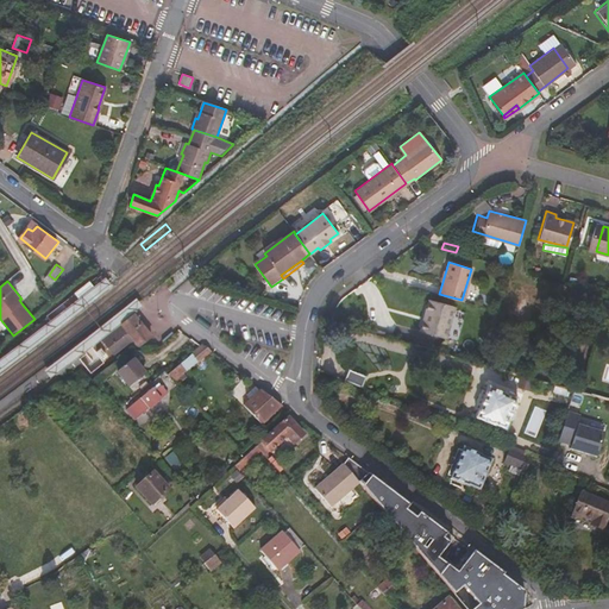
[(419,331),(445,338),(454,306),(428,299),(419,331)]
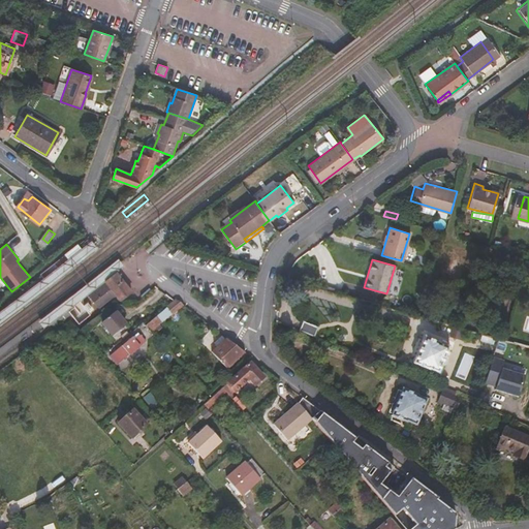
[(123,282),(116,273),(110,277),(80,300),(91,314),(114,297),(119,303),(131,293),(123,282)]
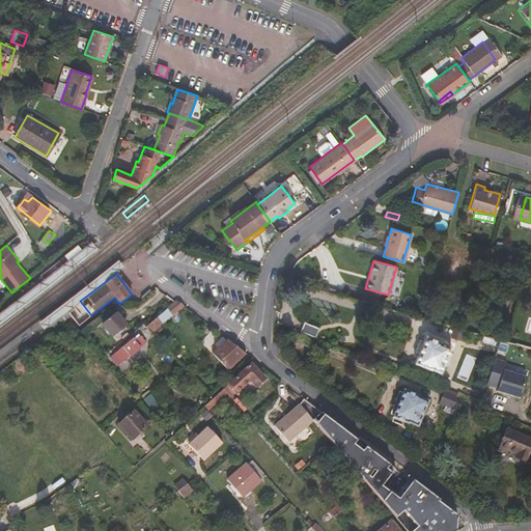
[(185,306),(177,301),(168,308),(174,314),(185,306)]
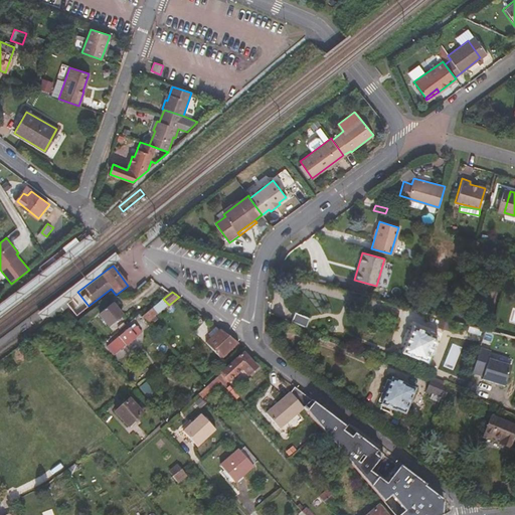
[(100,313),(109,327),(126,317),(116,302),(100,313)]
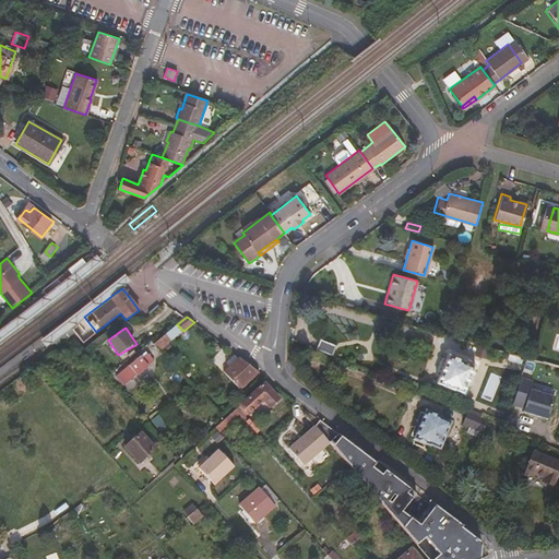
[(167,332),(154,343),(159,348),(171,339),(167,332)]
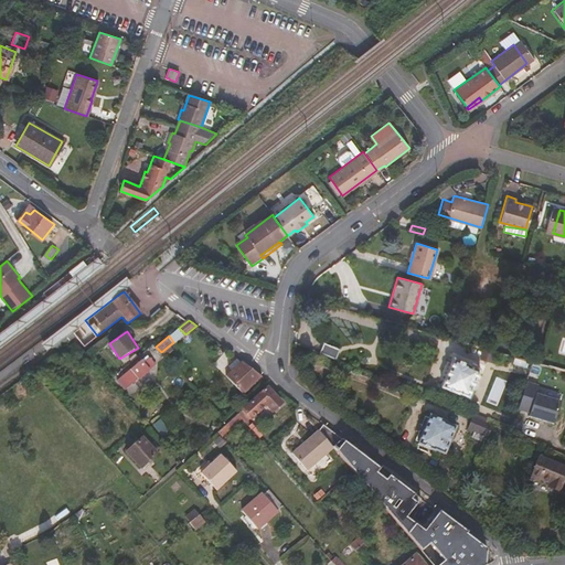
[(323,344),(321,353),(337,358),(339,348),(323,344)]
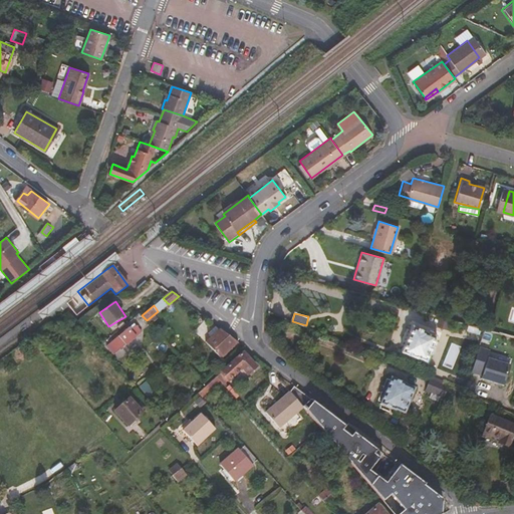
[(107,345),(115,354),(142,329),(137,323),(132,328),(129,326),(107,345)]
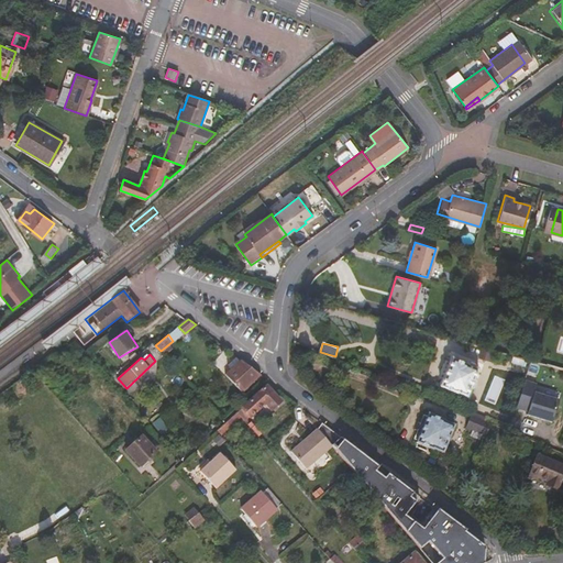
[(466,394),(476,366),(468,363),(452,355),(440,385),(456,392),(456,390),(466,394)]
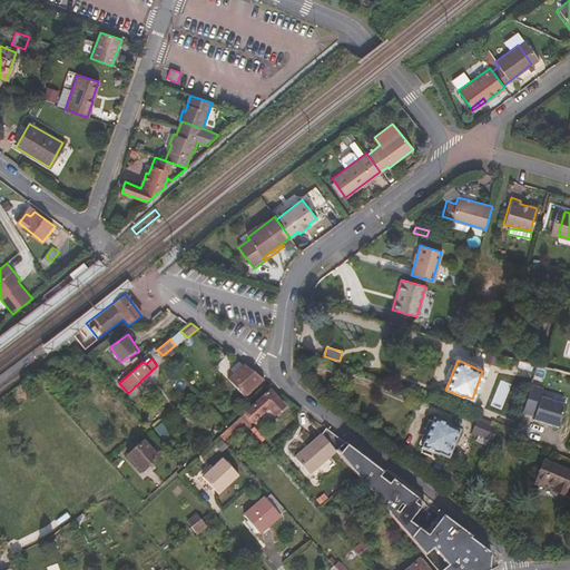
[(265,380),(246,365),(245,367),(242,363),(233,372),(236,375),(231,381),(246,397),(265,380)]
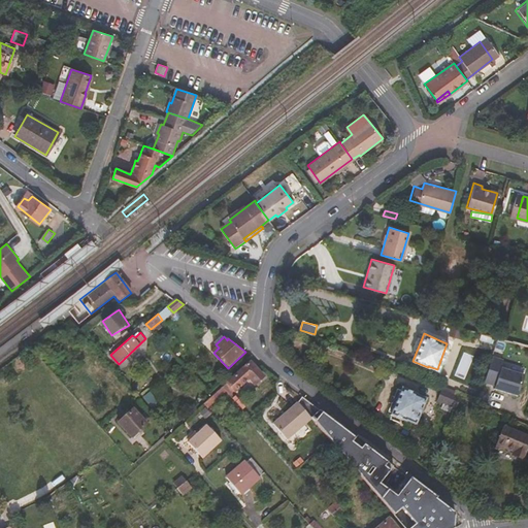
[(518,397),(525,376),(501,369),(504,361),(492,358),(485,383),(496,387),(495,390),(518,397)]
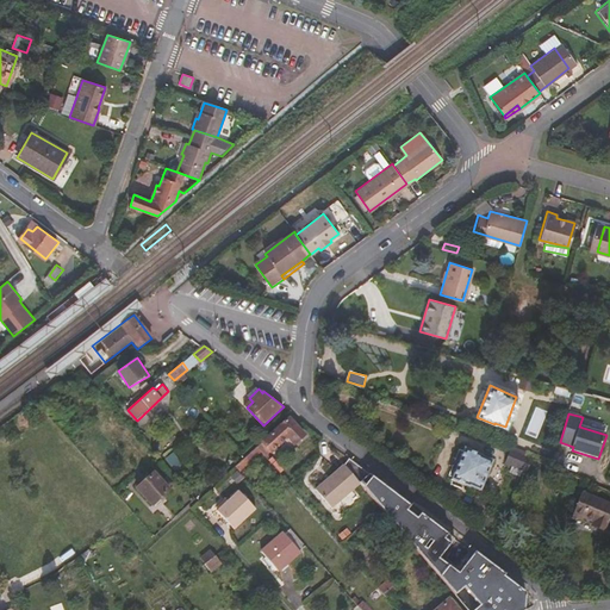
[(262,443),(257,447),(262,450),(262,452),(267,447),(271,452),(288,436),(296,443),(297,441),(299,442),(304,437),(303,436),(304,434),(290,418),(287,419),(262,443)]
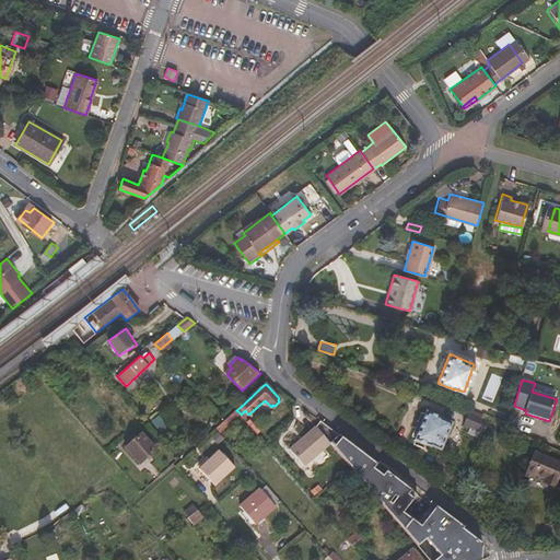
[(236,410),(228,419),(231,422),(241,413),(236,410)]
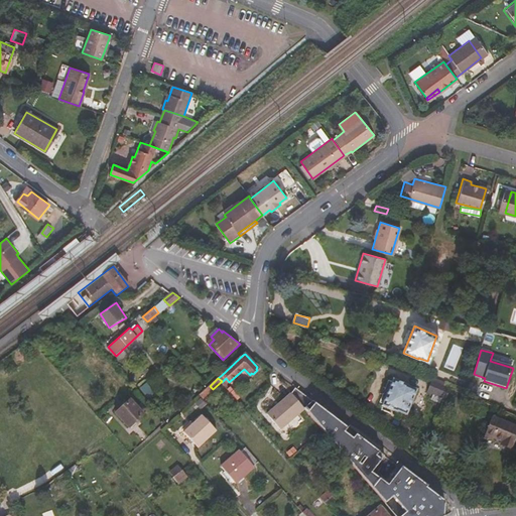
[(407,385),(392,379),(381,406),(396,413),(397,412),(406,415),(416,390),(407,386),(407,385)]
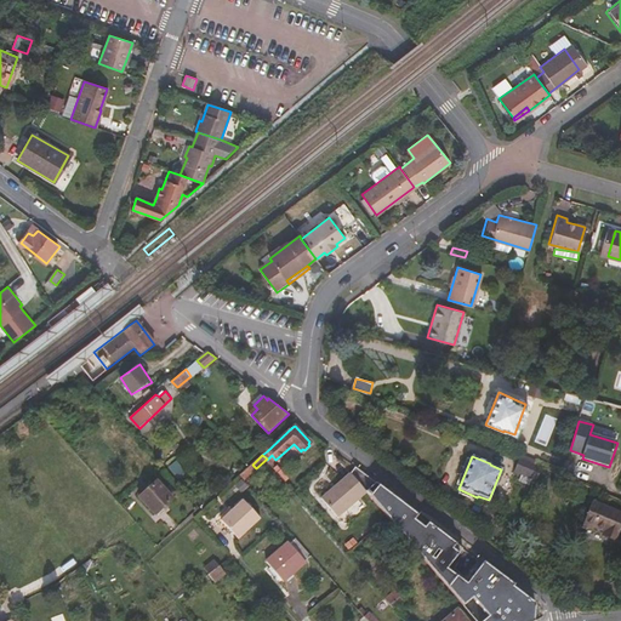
[(536,480),(541,468),(519,459),(513,471),(536,480)]
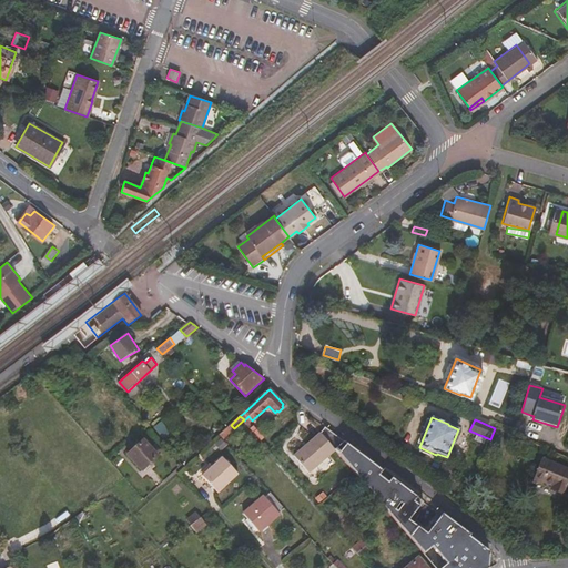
[(224,430),(220,435),(223,438),(234,428),(231,425),(224,430)]
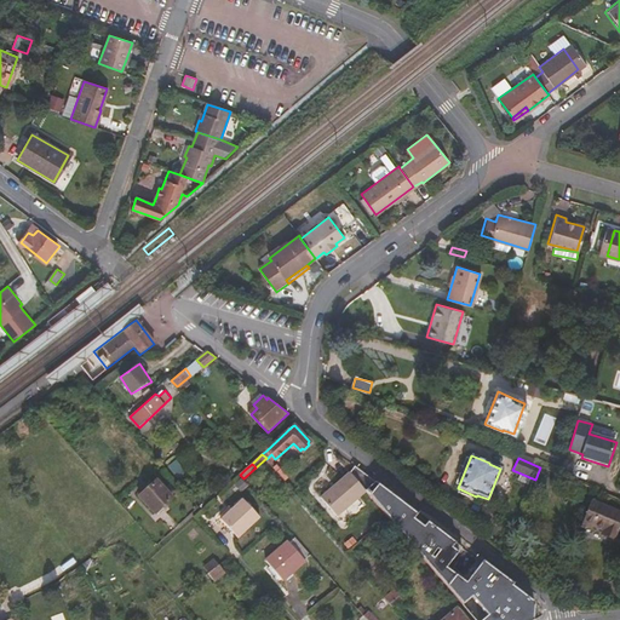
[(187,488),(194,482),(183,468),(174,474),(187,488)]
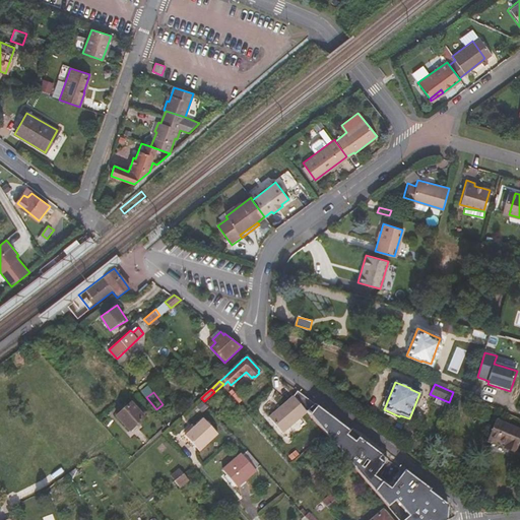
[(280,429),(304,408),(295,397),(270,416),(280,429)]
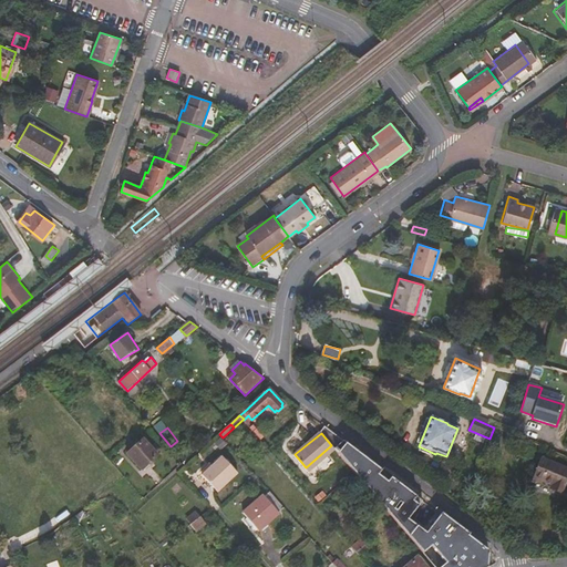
[(144,440),(129,453),(143,470),(158,454),(144,440)]
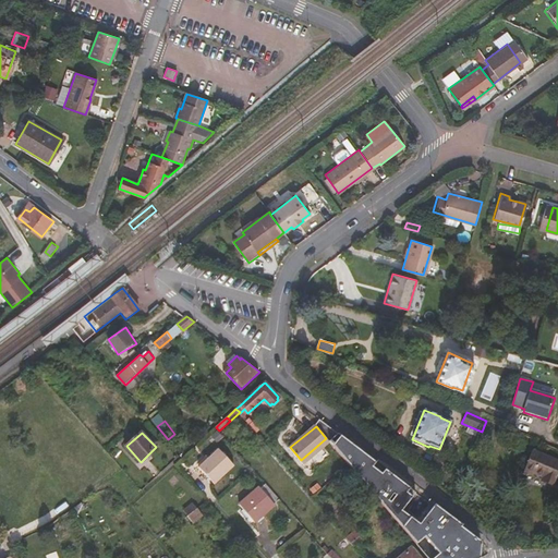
[(304,464),(330,443),(326,438),(301,460),(304,464)]
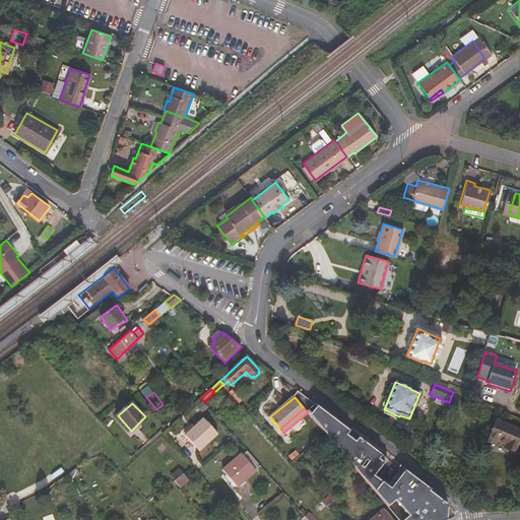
[(219,435),(205,418),(186,436),(201,452),(219,435)]
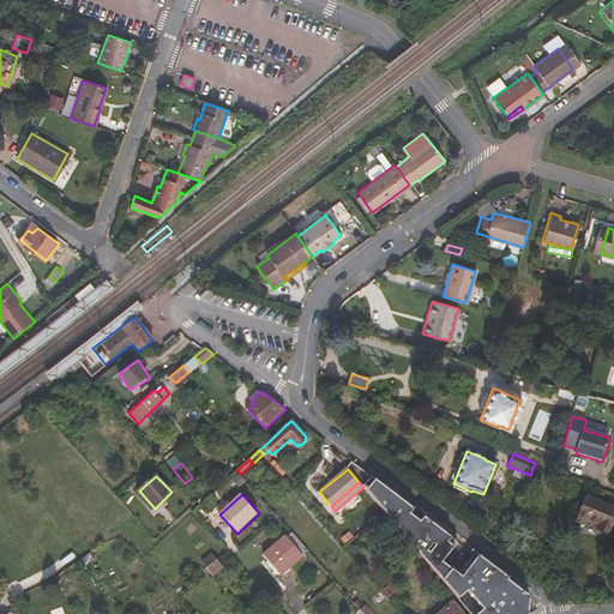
[(596,527),(609,533),(613,521),(613,507),(585,497),(575,522),(585,525),(588,521),(597,524),(596,527)]
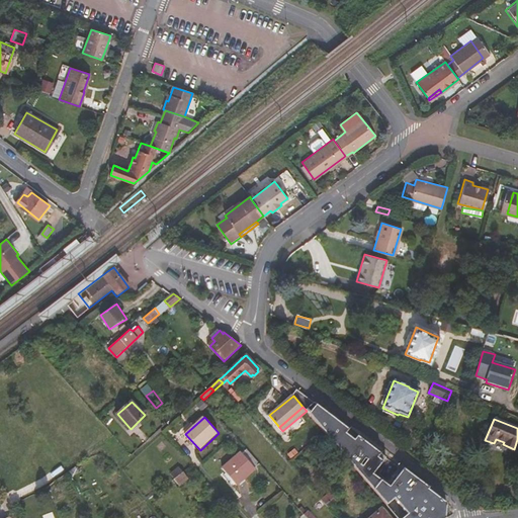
[(237,485),(255,468),(241,453),(223,469),(237,485)]
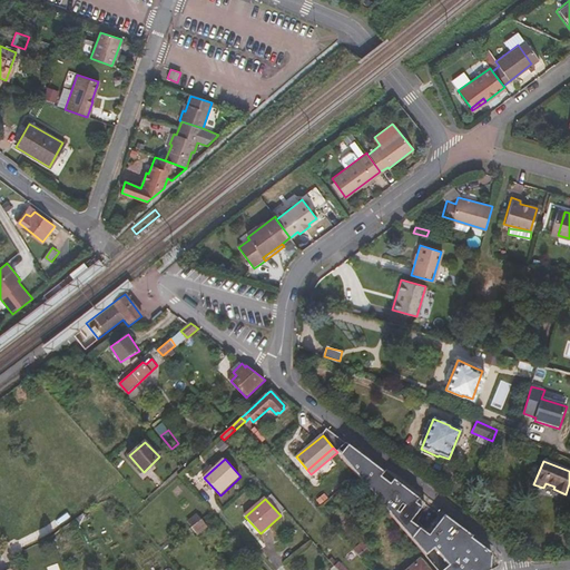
[(188,521),(199,532),(207,526),(196,514),(188,521)]
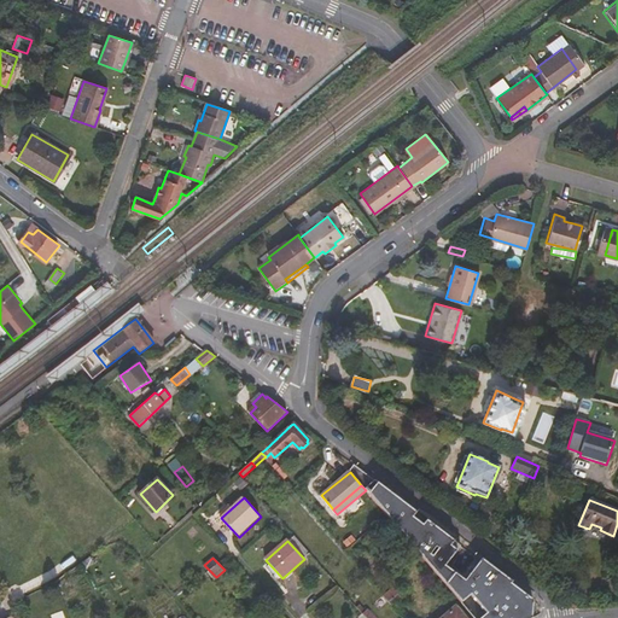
[(490,566),(482,560),(479,561),(467,572),(474,579),(490,566)]
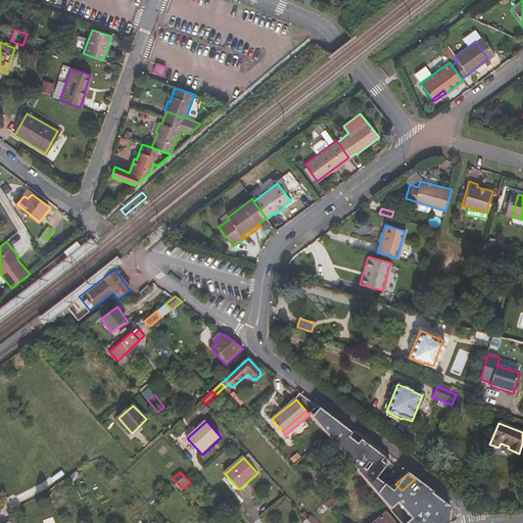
[(378,501),(380,498),(372,488),(370,490),(378,501)]
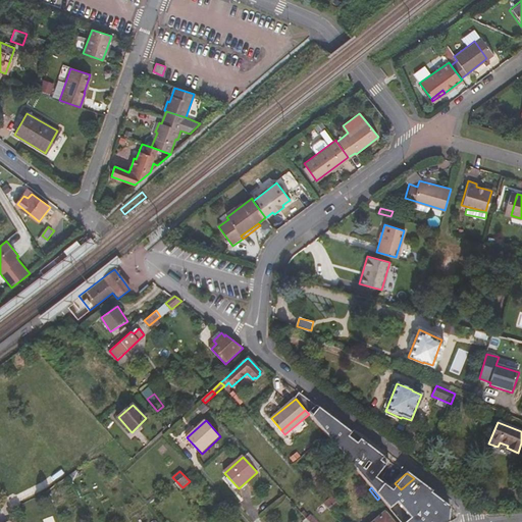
[(415,497),(407,504),(400,497),(394,502),(410,521),(415,521),(427,512),(415,497)]
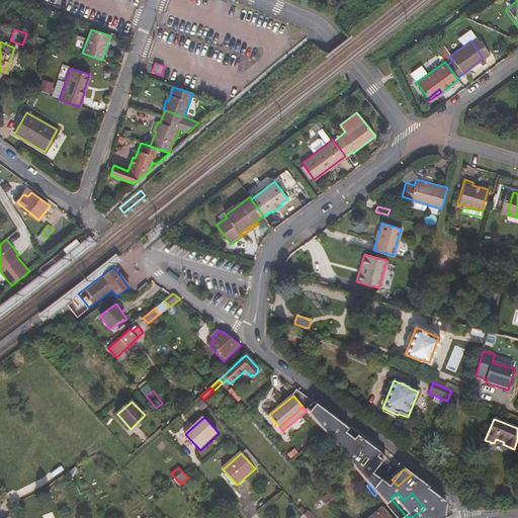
[(337,496),(326,505),(330,509),(340,499),(337,496)]
